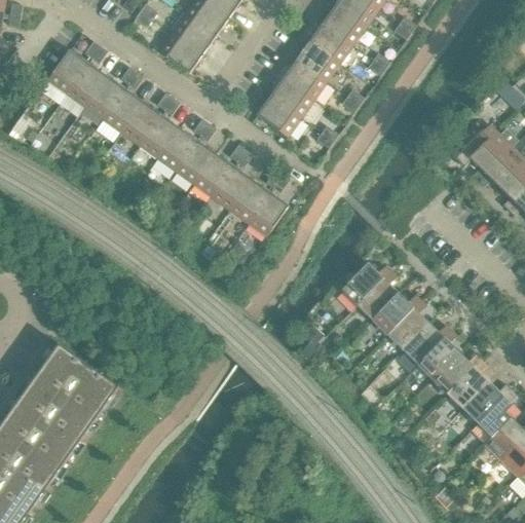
[(130,12),(137,3),(132,0),(124,0),(121,5),(130,12)]
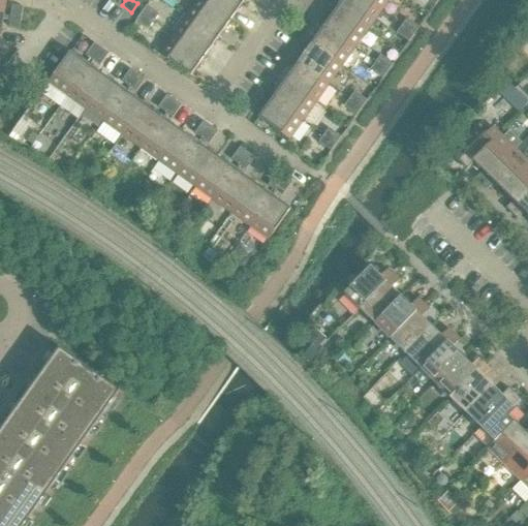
[(229,18),(203,0),(194,0),(185,14),(216,36),(229,18)]
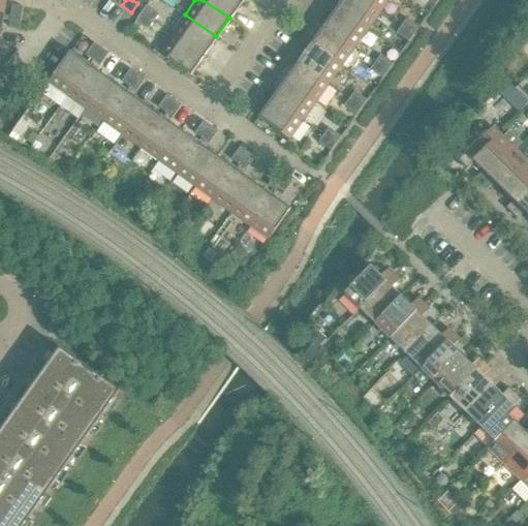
[(242,0),(203,0),(229,18),(242,0)]
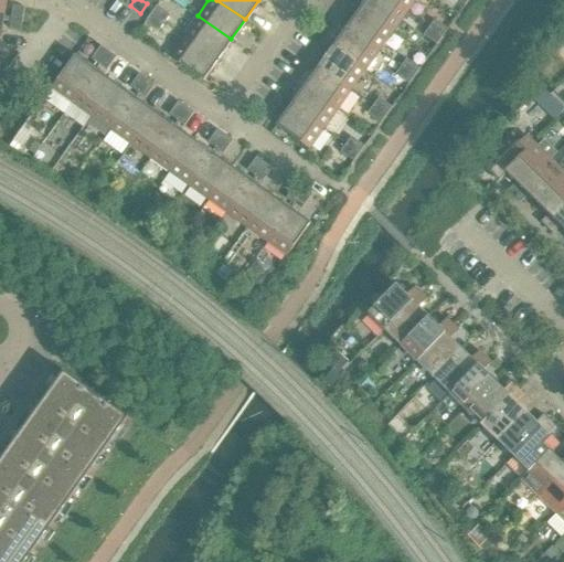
[(406,10),(392,0),(362,0),(359,6),(392,29),(406,10)]
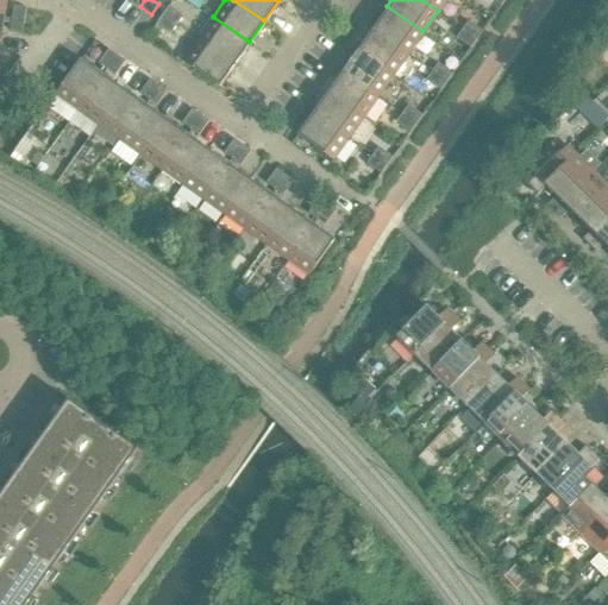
[(422,0),(438,11),(445,0),(422,0)]
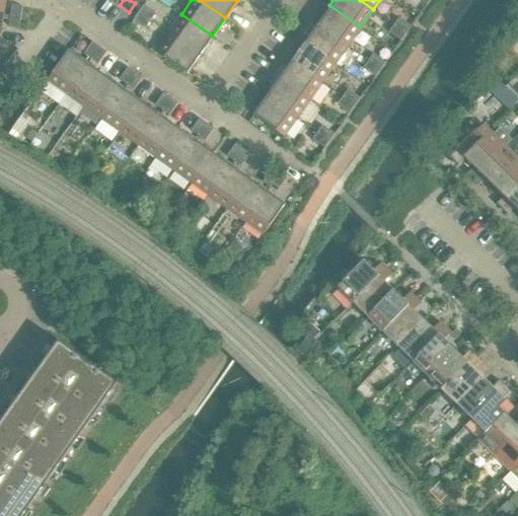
[(19,15),(21,4),(11,3),(9,13),(19,15)]
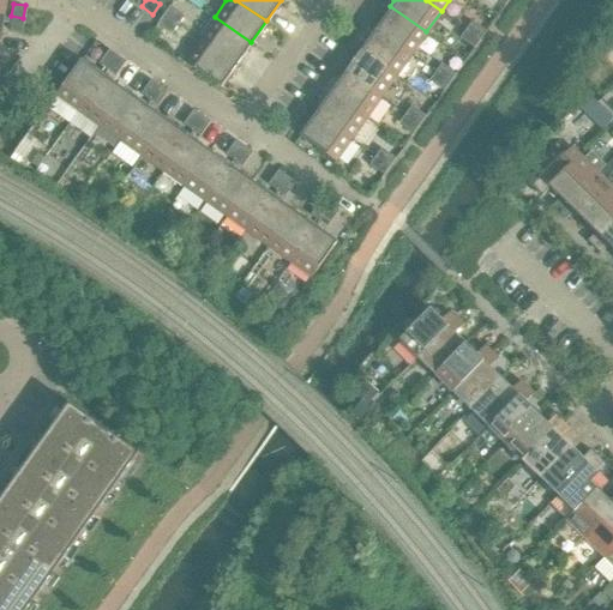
[(184,14),(169,4),(163,12),(178,22),(184,14)]
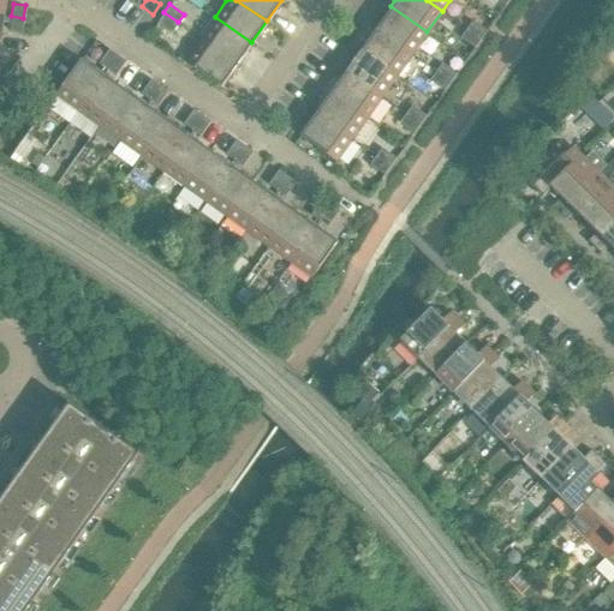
[(427,31),(391,6),(375,28),(412,53),(427,31)]
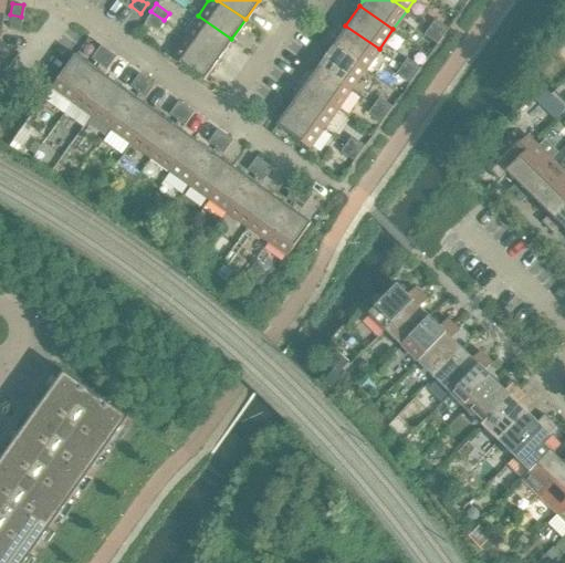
[(164,20),(150,11),(145,19),(158,29),(164,20)]
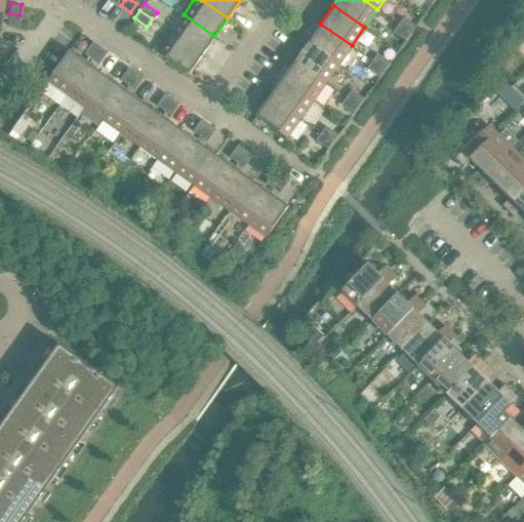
[(17,26),(19,15),(9,13),(7,24),(17,26)]
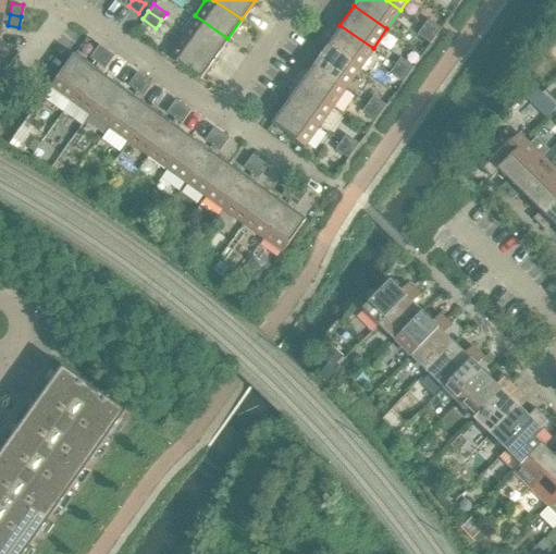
[(227,38),(195,15),(181,35),(213,58),(227,38)]
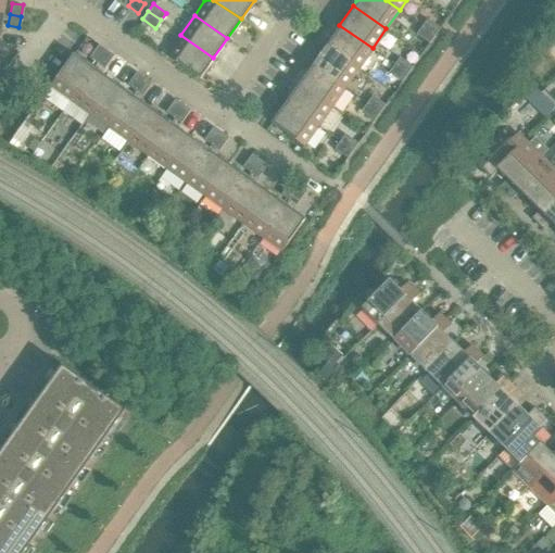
[(439,26),(426,17),(421,24),(434,33),(439,26)]
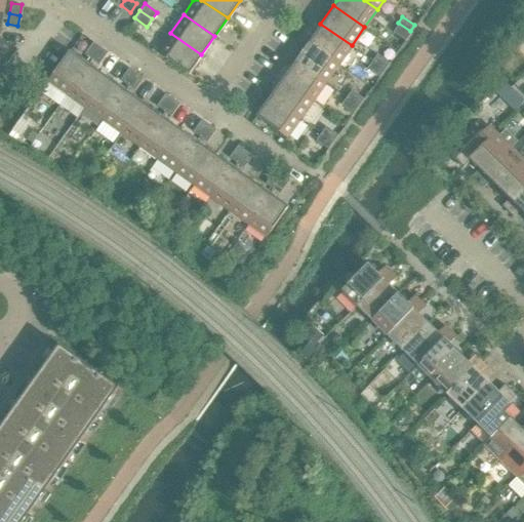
[(410,31),(398,23),(392,31),(404,39),(410,31)]
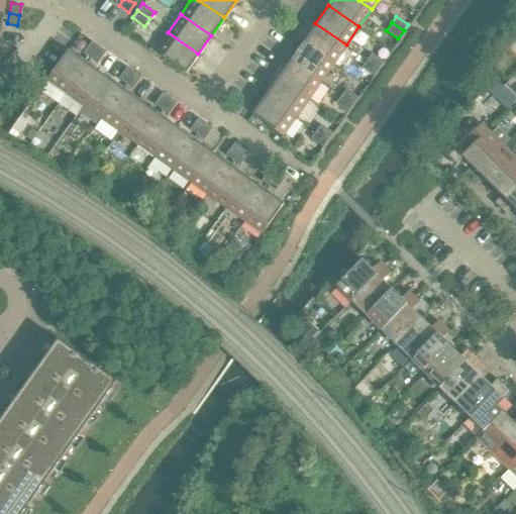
[(346,44),(315,23),(303,40),(333,63),(346,44)]
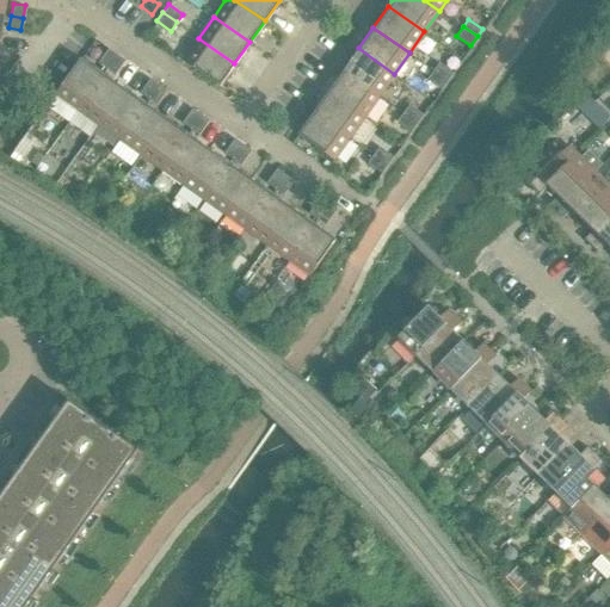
[(234,63),(198,38),(183,60),(219,85),(234,63)]
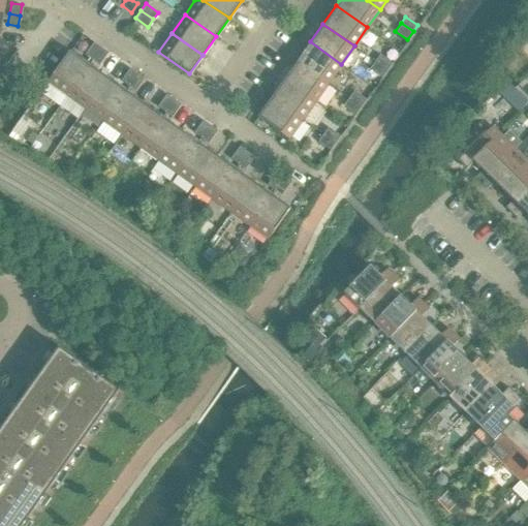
[(91,58),(100,45),(93,40),(84,53),(91,58)]
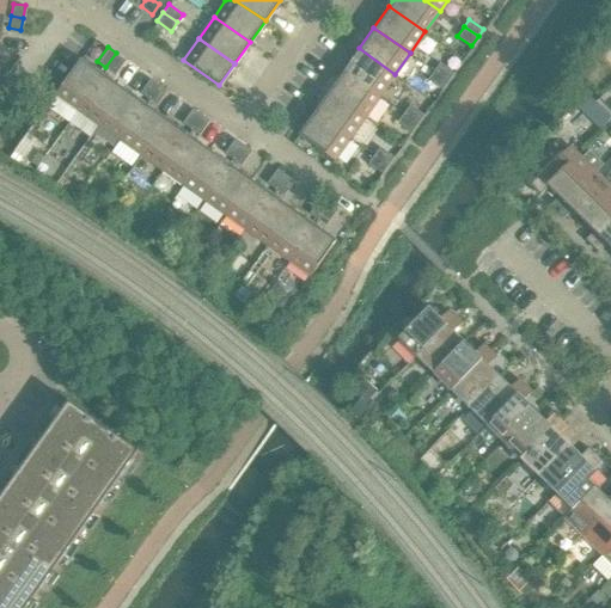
[(395,74),(359,48),(343,69),(379,96),(395,74)]
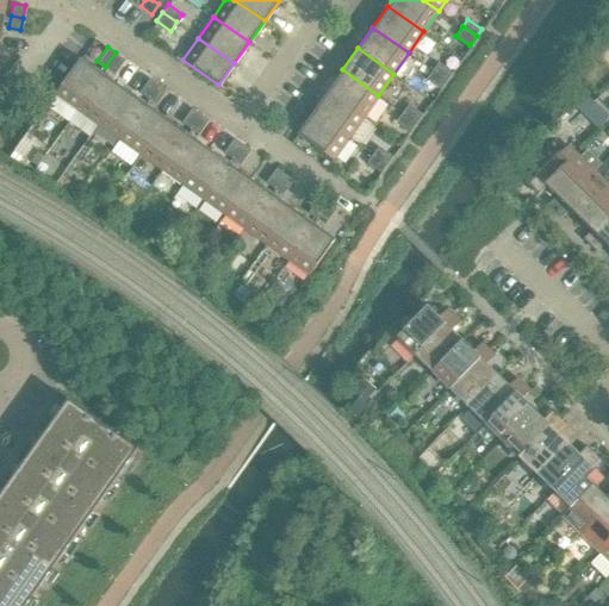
[(113,73),(124,58),(116,52),(105,67),(113,73)]
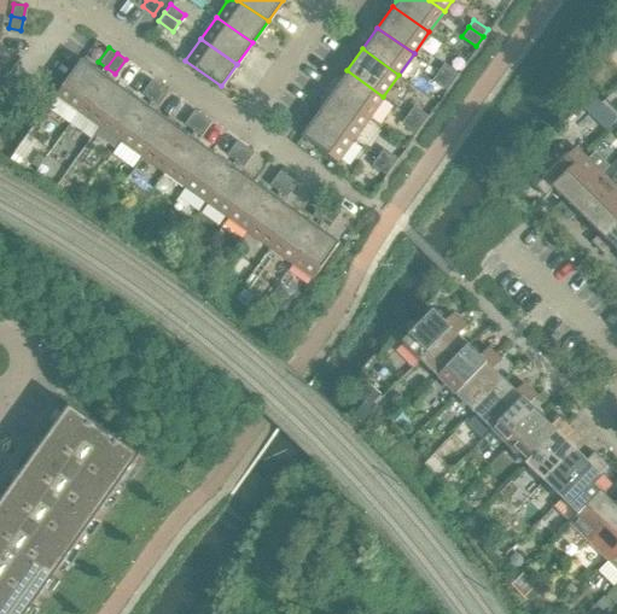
[(76,109),(102,72),(81,57),(54,93),(76,109)]
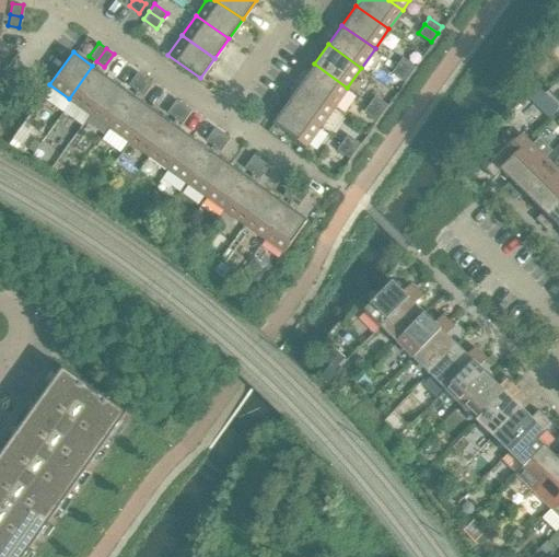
[(415,66),(402,56),(396,64),(409,72),(415,66)]
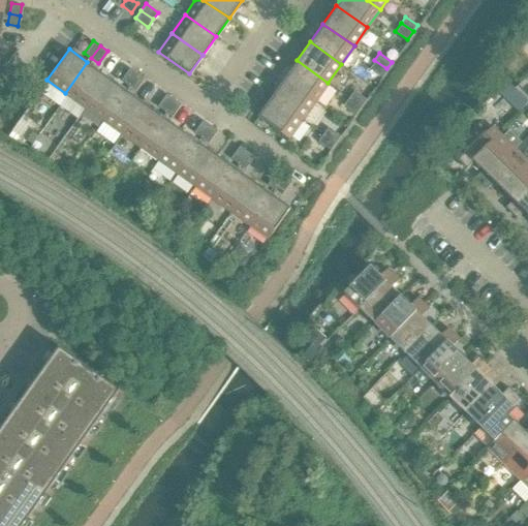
[(328,83),(297,60),(284,79),(315,100),(328,83)]
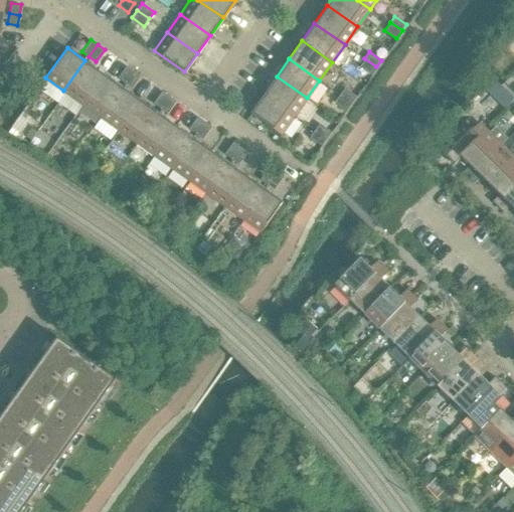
[(376,66),(364,58),(359,65),(371,74),(376,66)]
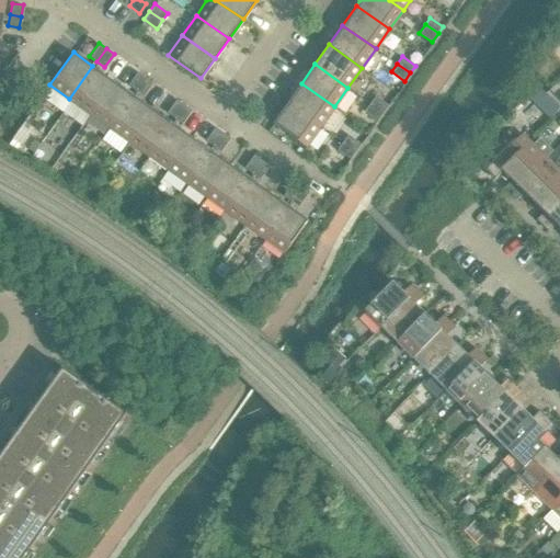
[(89,113),(112,79),(92,66),(69,99),(89,113)]
